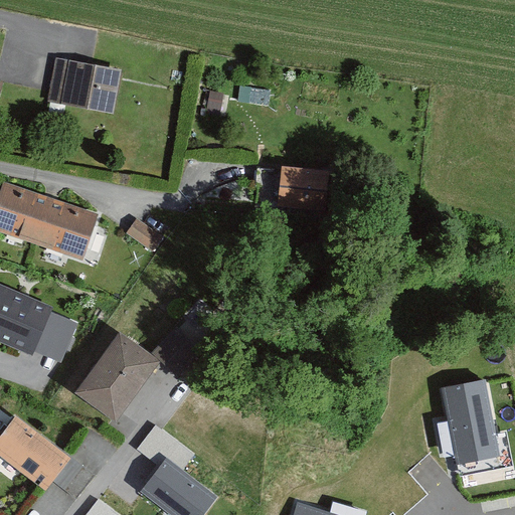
[(115,67),(58,56),(49,103),(106,114),(115,67)]
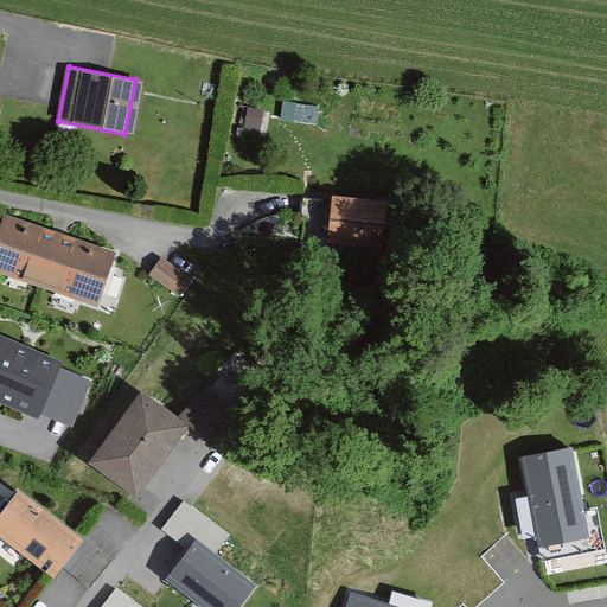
[(385,204),(330,197),(325,237),(381,244),(385,204)]
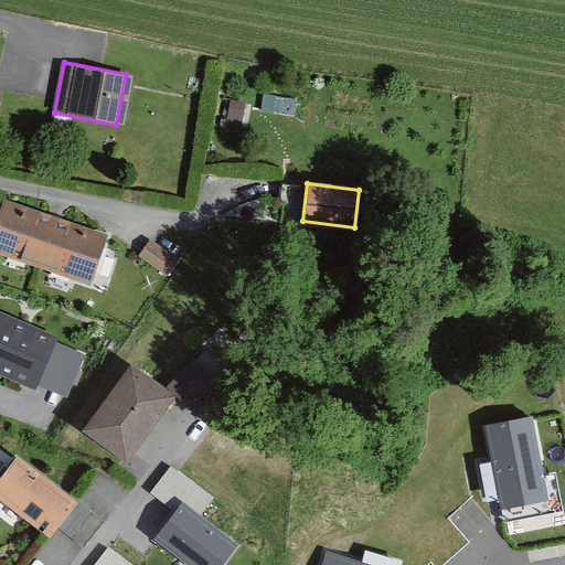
[(103,234),(0,199),(0,252),(87,281),(103,234)]
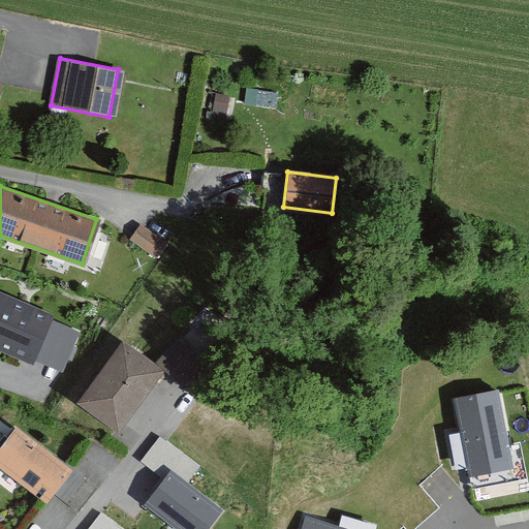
[(161,246),(139,227),(128,240),(150,258),(161,246)]
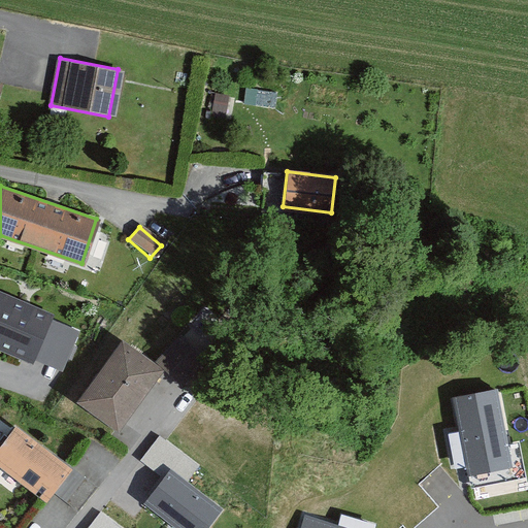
[(0,292),(0,353),(34,366),(35,361),(64,373),(81,331),(53,320),(55,315),(0,292)]
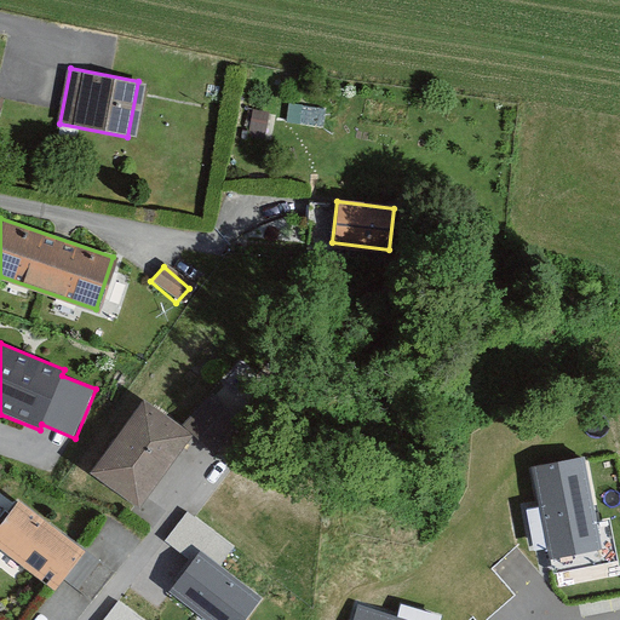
[(187,436),(137,400),(86,472),(136,507),(187,436)]
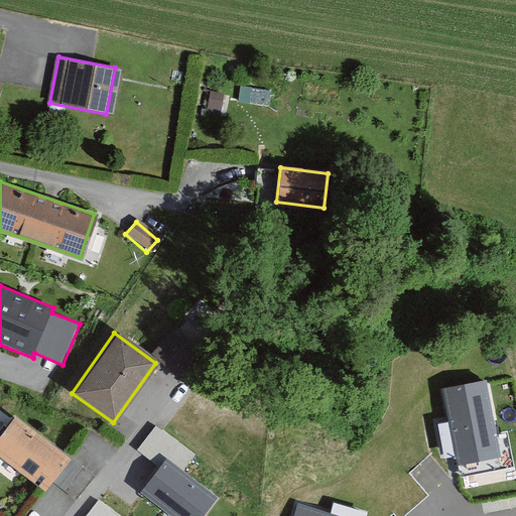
[(500,457),(486,381),(443,389),(458,465),(500,457)]
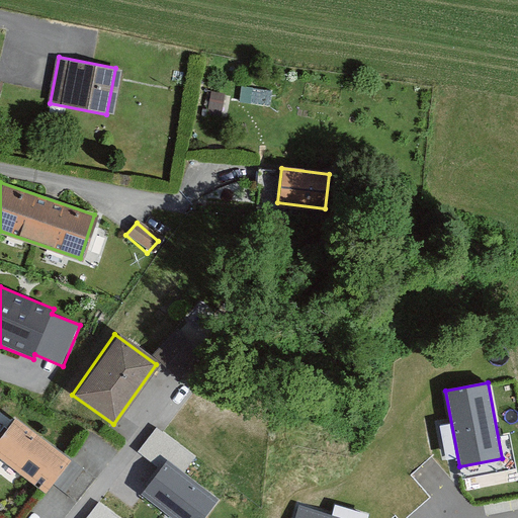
[(69,459),(15,419),(0,437),(0,454),(46,490),(69,459)]
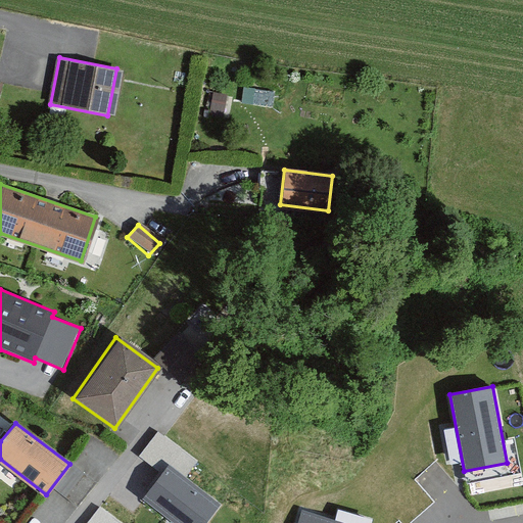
[(208,522),(223,505),(171,464),(142,501),(171,522),(208,522)]
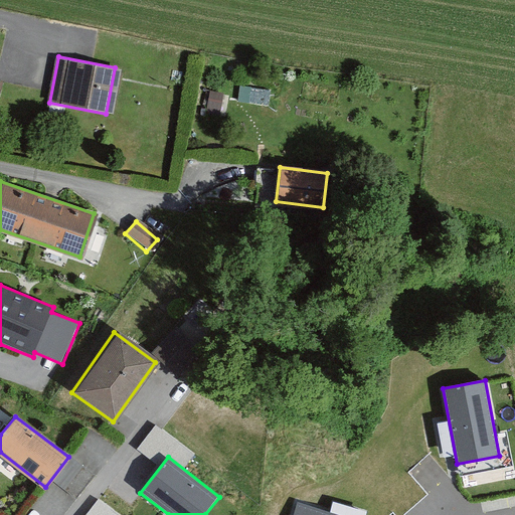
[(86,514),(107,514),(113,506),(98,497),(86,514)]
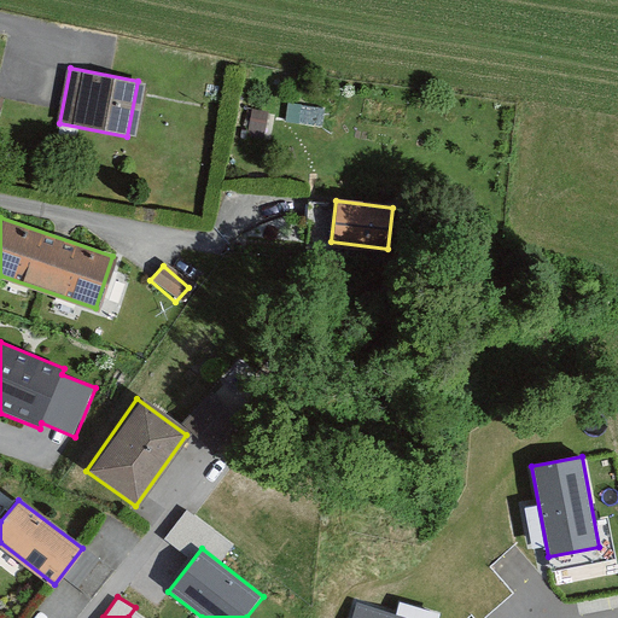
[(400,617),(357,605),(353,617),(400,617)]
